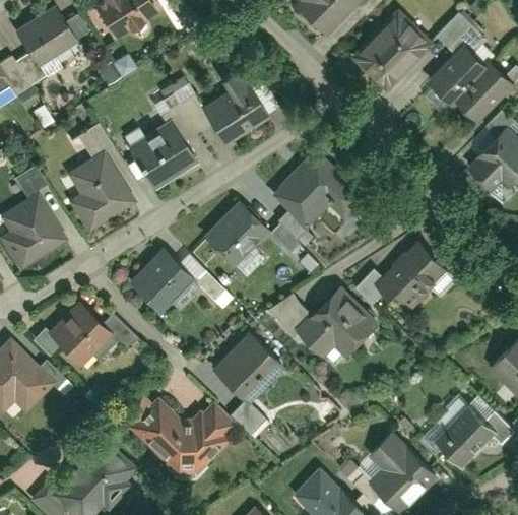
[(105,0),(92,8),(115,43),(159,14),(150,0),(105,0)]
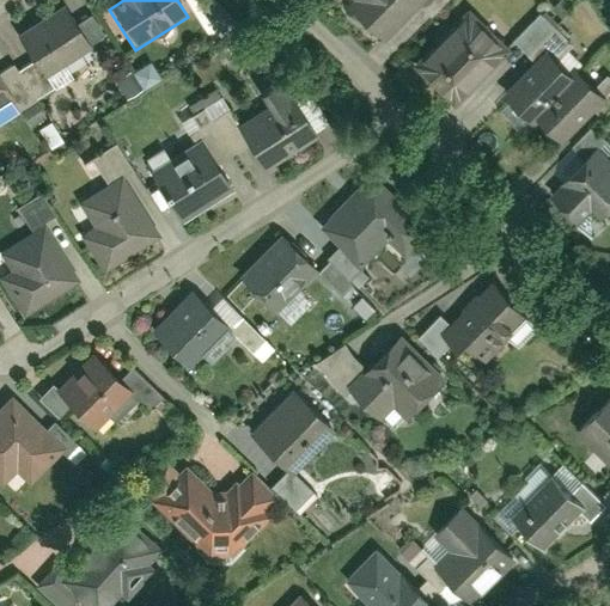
[(389,42),(421,8),(433,20),(451,0),(358,0),(352,6),(389,42)]
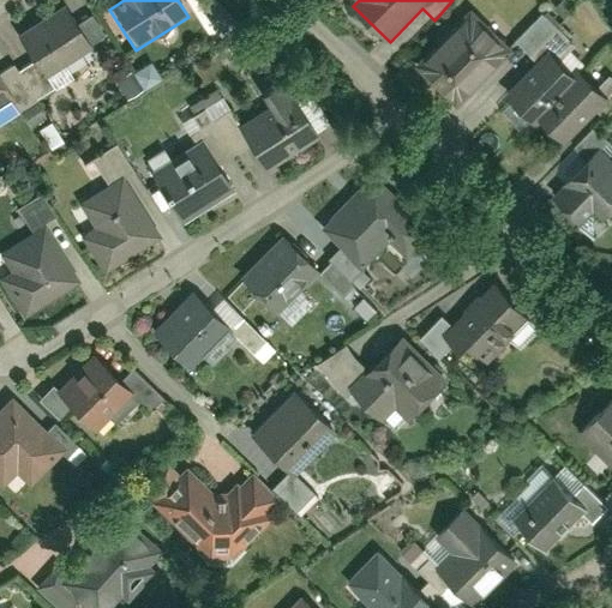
[(78,26),(66,7),(18,37),(43,77),(105,38),(91,18),(78,26)]
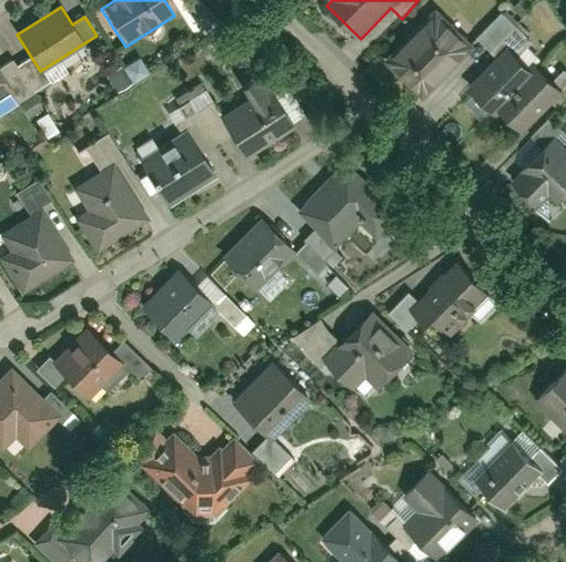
[(436,10),(385,64),(423,100),(474,46),(436,10)]
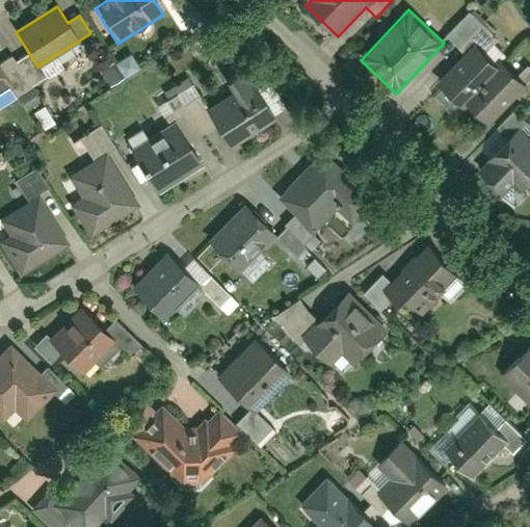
[(477,43),(439,82),(467,110),(470,107),(489,126),(529,86),(502,60),(499,63),(477,43)]
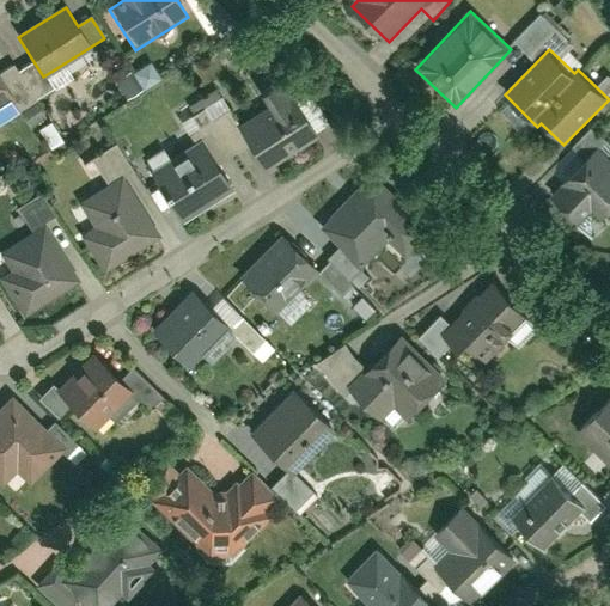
[(114,81),(123,101),(158,84),(148,65),(114,81)]
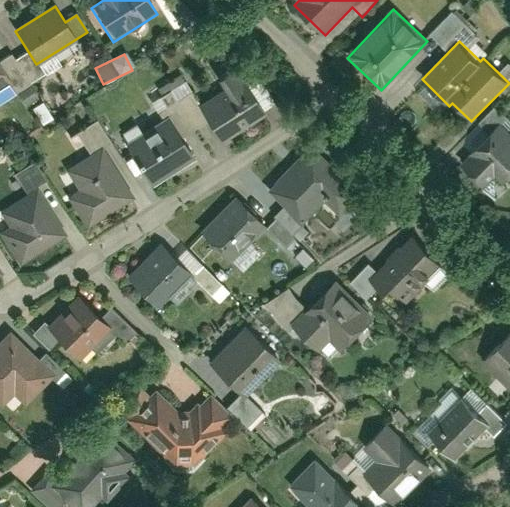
[(0,65),(0,87),(10,80),(0,65)]
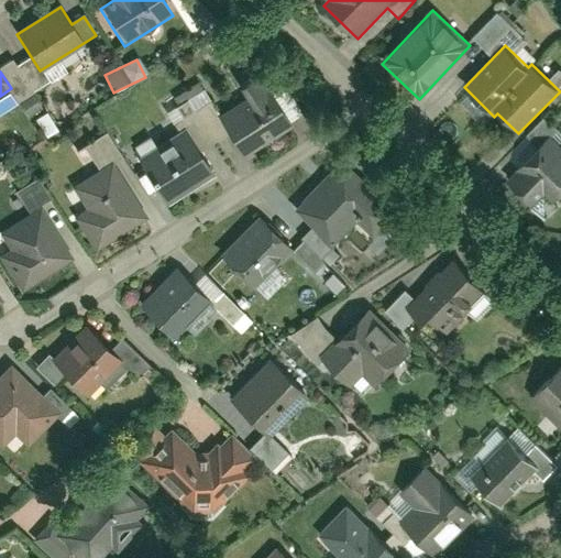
[(250,98),(220,117),(246,156),(294,127),(260,72),(241,84),(250,98)]
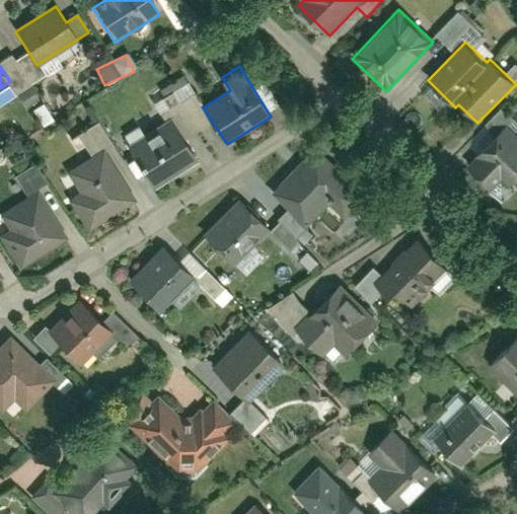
[(151,104),(155,114),(193,97),(185,79),(158,90),(162,100),(151,104)]
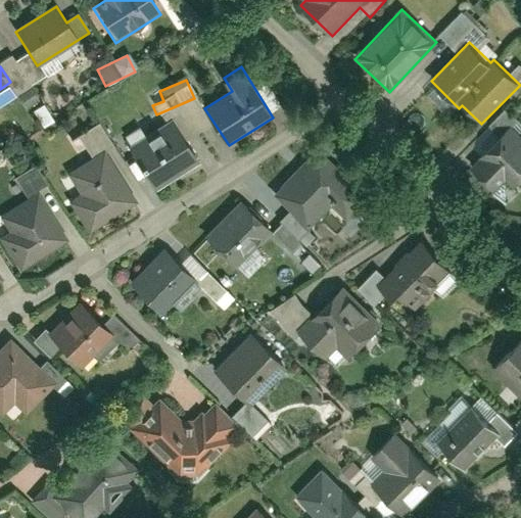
[(199,160),(174,121),(130,149),(156,189),(199,160)]
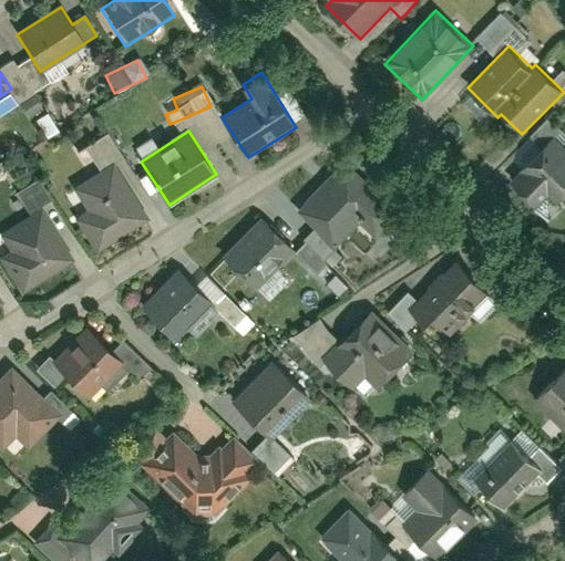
[(564,147),(554,137),(511,184),(536,208),(550,195),(560,203),(564,197),(564,147)]
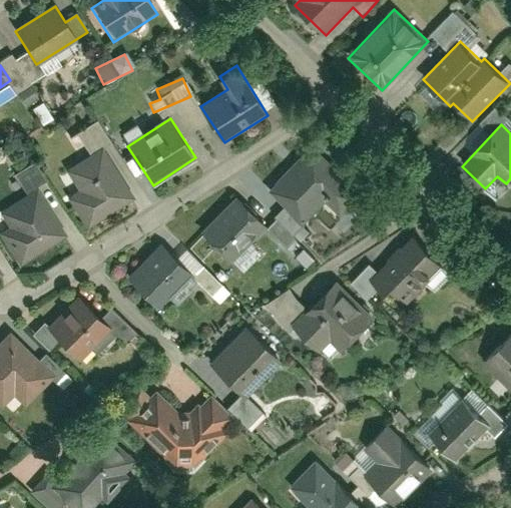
[(313,145),(270,191),(306,225),(328,202),(343,216),(365,194),(313,145)]
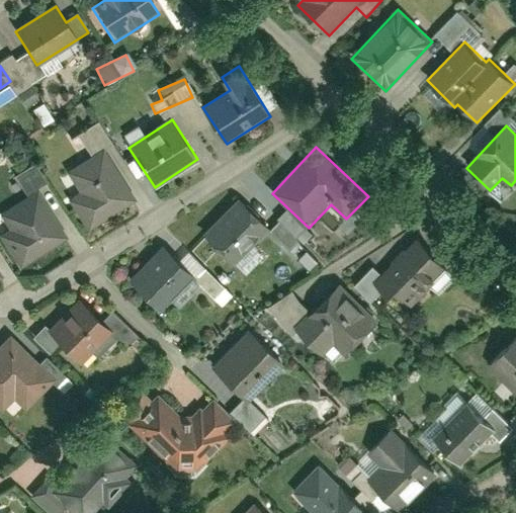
[(136,200),(103,148),(66,171),(79,193),(69,199),(87,230),(136,200)]
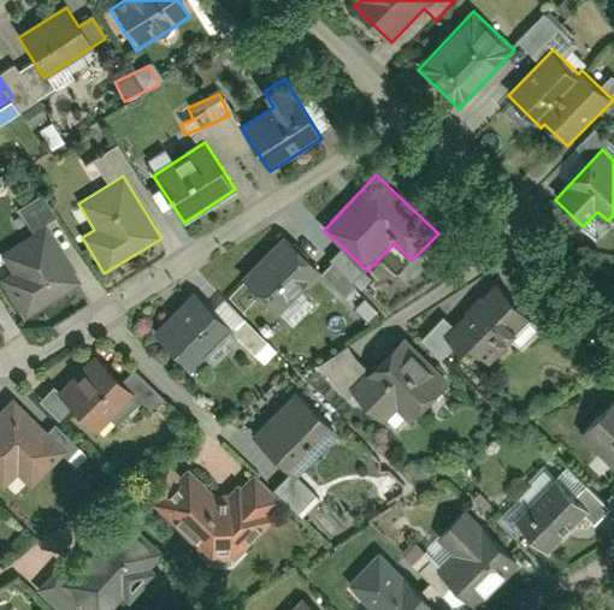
[(81,282),(45,226),(57,219),(42,194),(17,211),(33,235),(0,254),(12,274),(3,282),(25,317),(81,282)]
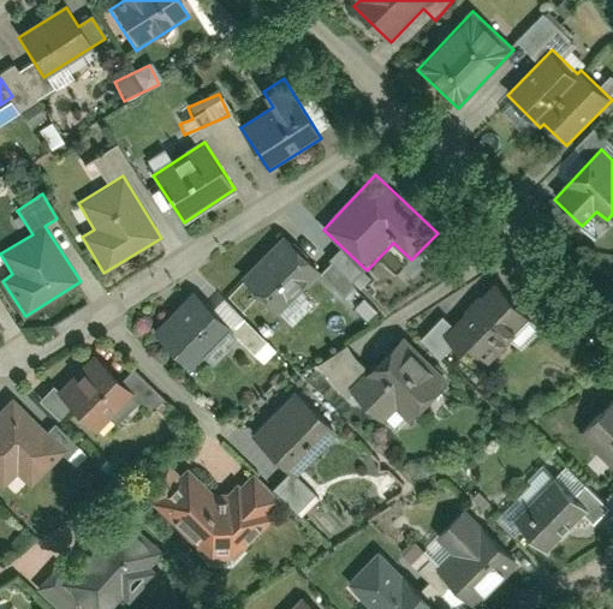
[(284,237),(240,281),(279,317),(321,274),(284,237)]
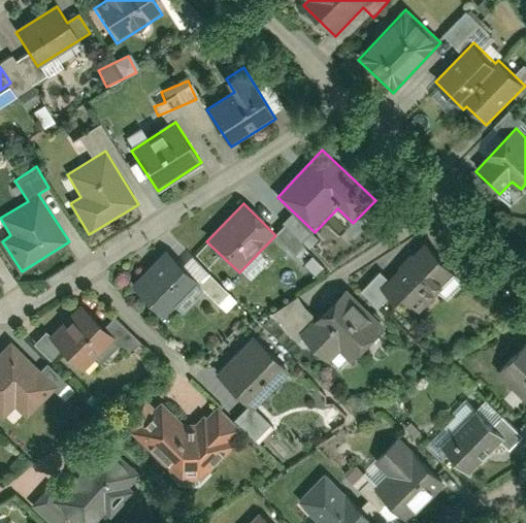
[(457,270),(426,241),(390,280),(382,271),(363,292),(381,308),(396,293),(417,313),(457,270)]
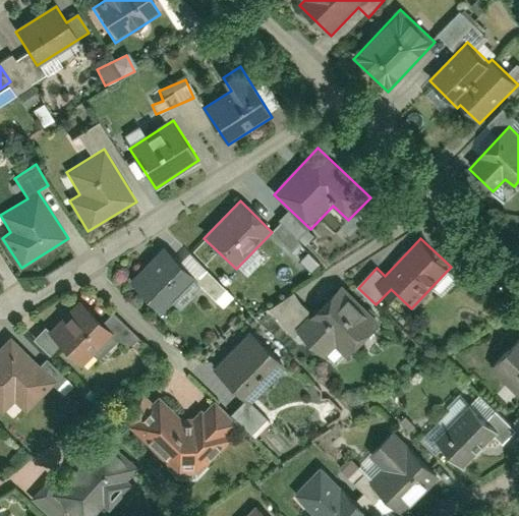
[(160,247),(128,283),(163,312),(194,277),(160,247)]
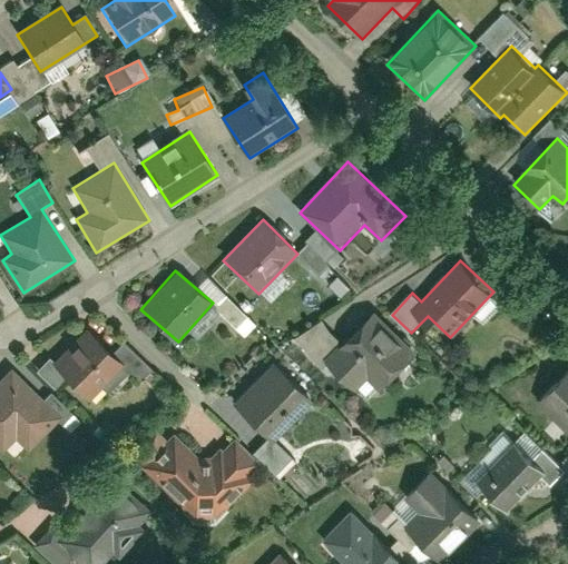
[(415,353),(375,314),(329,362),(359,391),(371,378),(381,388),(415,353)]
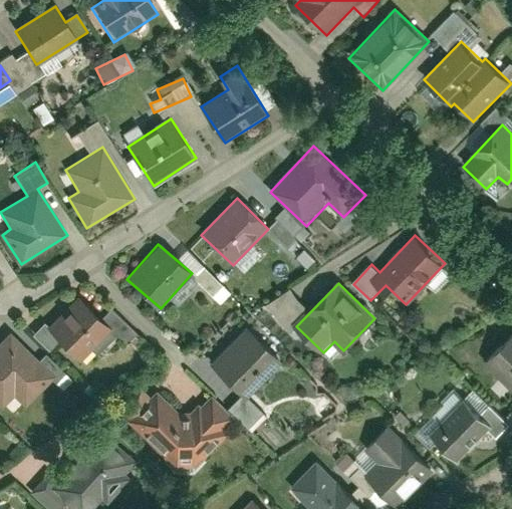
[(44,323),(33,335),(50,351),(60,340),(81,359),(91,348),(97,353),(114,335),(125,345),(137,333),(110,309),(100,319),(76,296),(47,326),(44,323)]
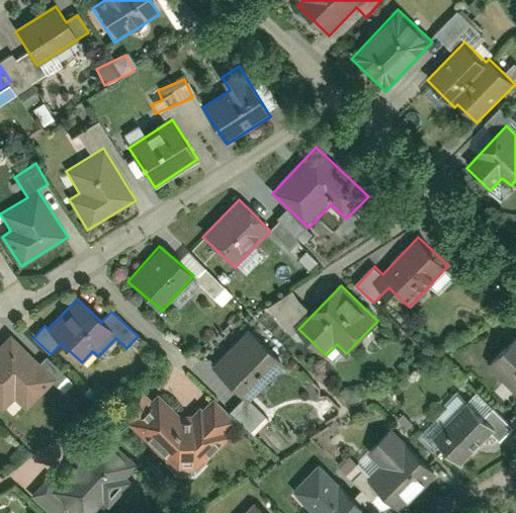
[(282,362),(248,330),(212,367),(248,400),(282,362)]
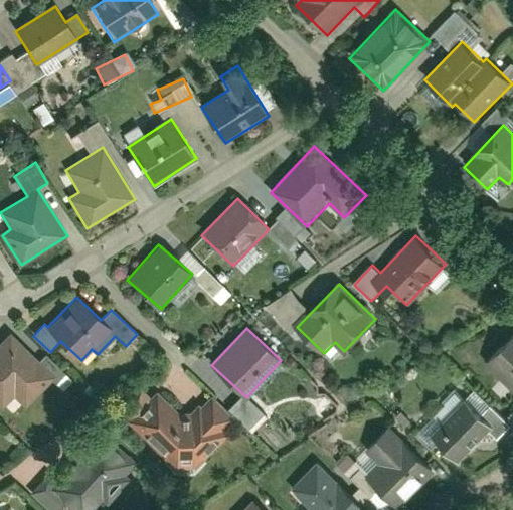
[(10,333),(0,342),(0,407),(1,409),(14,396),(25,407),(55,377),(10,333)]
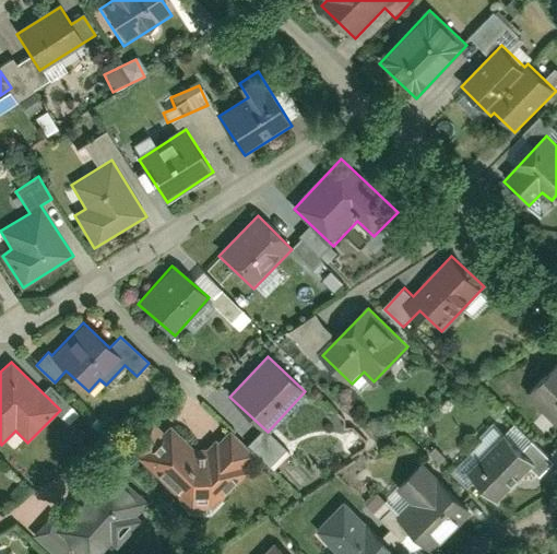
[(556,365),(526,398),(556,426),(556,365)]
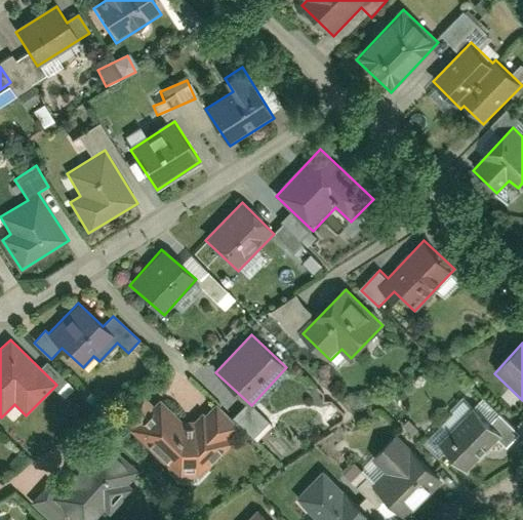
[(242,430),(214,405),(205,415),(202,412),(195,421),(182,420),(158,399),(153,405),(144,397),(123,418),(132,429),(129,432),(175,478),(201,478),(238,443),(234,438),(242,430)]
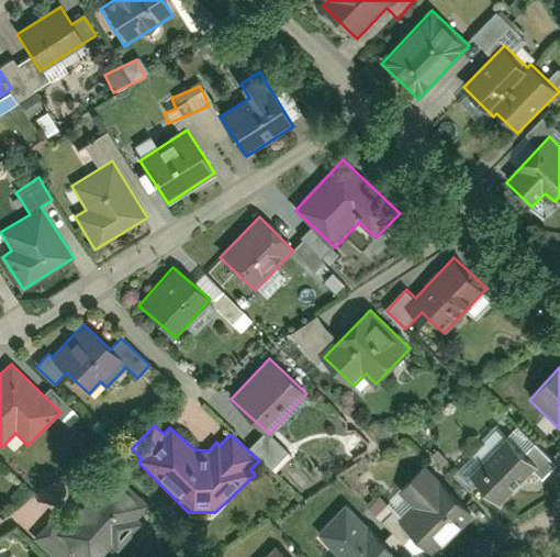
[(507,436),(470,474),(502,504),(539,468),(507,436)]
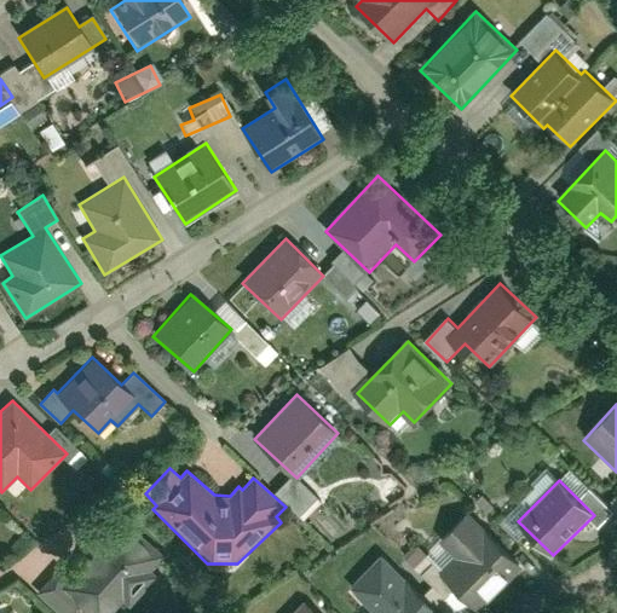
[(524,565),(468,512),(440,541),(457,557),(443,573),(479,609),(524,565)]
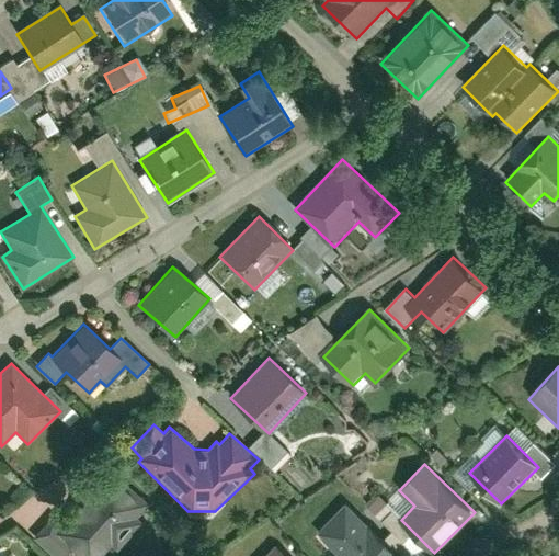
[(146,505),(109,471),(61,524),(52,514),(31,539),(49,555),(73,555),(75,554),(76,555),(104,555),(112,547),(116,552),(141,523),(135,518),(146,505)]
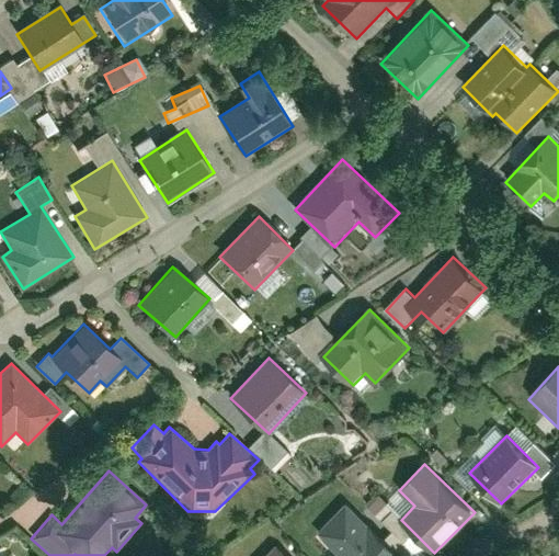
[(401,555),(346,502),(316,533),(339,555),(401,555)]
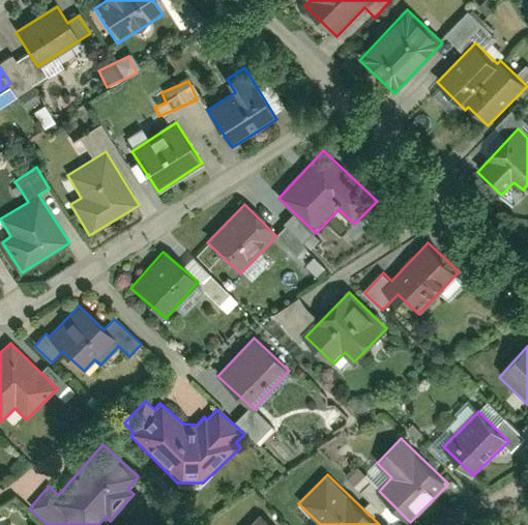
[(268,524),(260,516),(251,524),(268,524)]
